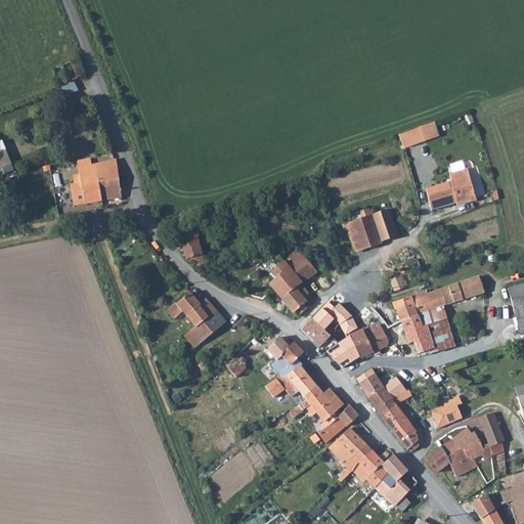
[(62,85),(66,93),(78,89),(75,80),(62,85)]
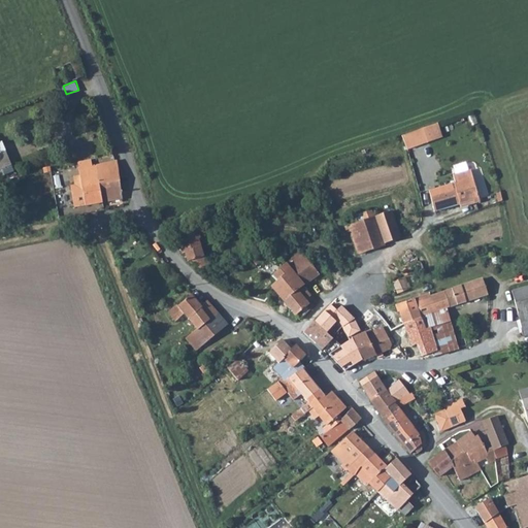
[(425,140),(422,128),(401,134),(405,145),(425,140)]
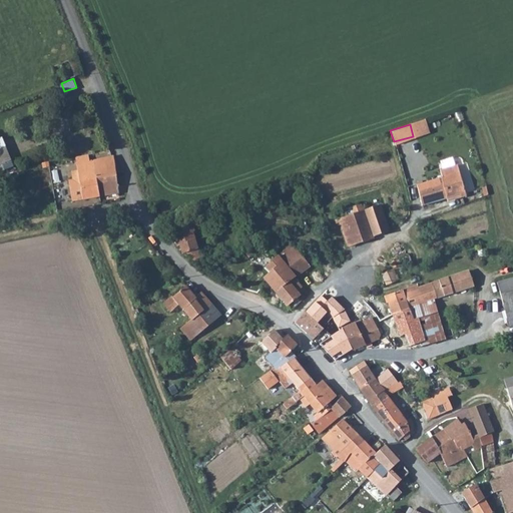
[(3,136),(0,136),(0,171),(15,165),(3,136)]
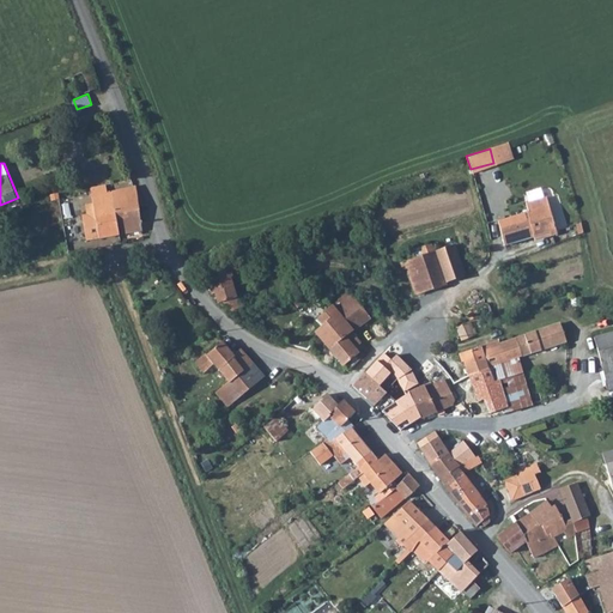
[(114,214),(137,210),(133,187),(109,192),(111,205),(114,214)]
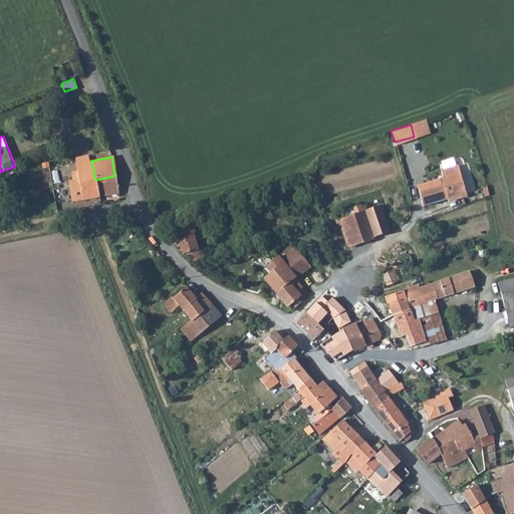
[(72,201),(98,196),(95,180),(93,172),(91,161),(87,161),(75,163),(76,171),(78,179),(71,180),(68,180),(72,201)]
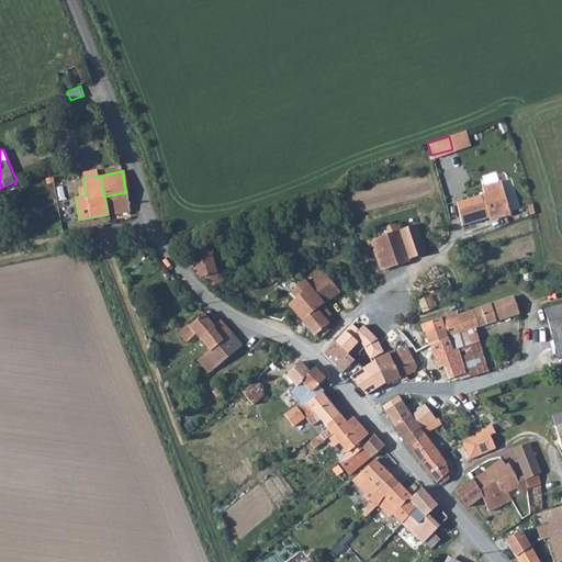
[(503,188),(457,202),(464,225),(505,212),(506,214),(512,213),(503,188)]
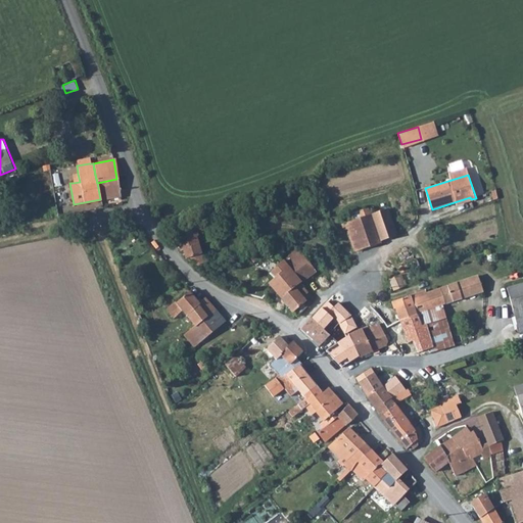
[(97,183),(100,199),(121,196),(116,179),(97,183)]
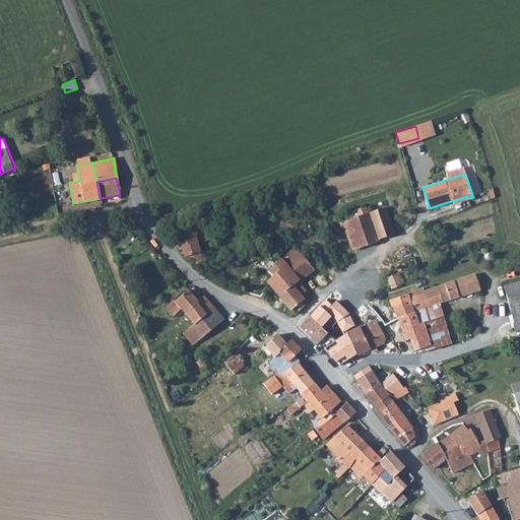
[(371,215),(379,238),(393,233),(385,209),(371,215)]
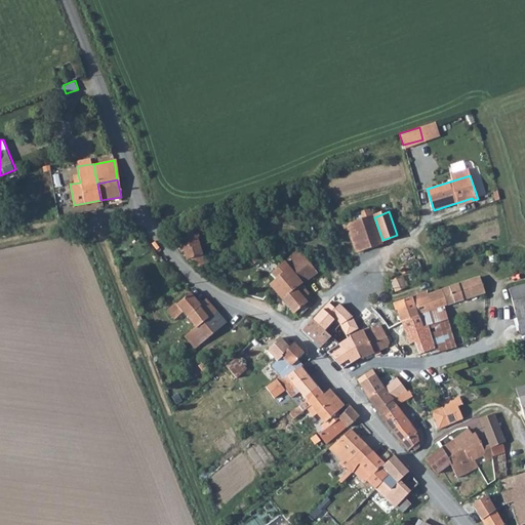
[(373,215),(348,224),(358,252),(384,243),(382,240),(374,217),(373,215)]
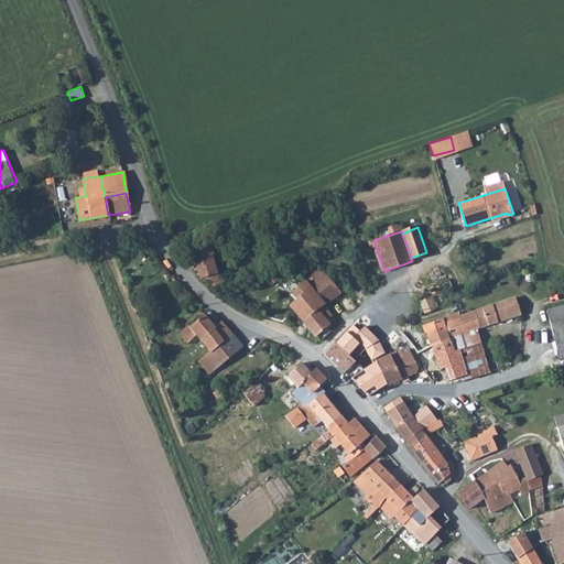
[(208,242),(190,248),(198,273),(201,272),(203,279),(209,278),(219,274),(208,242)]
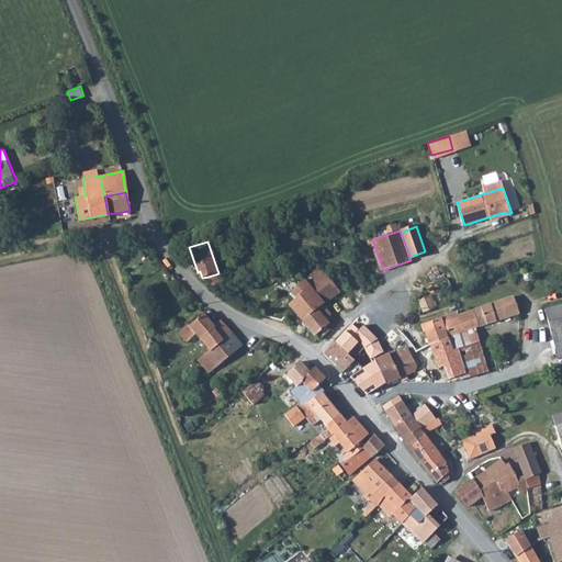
[(330,280),(322,269),(306,281),(312,288),(315,292),(330,280)]
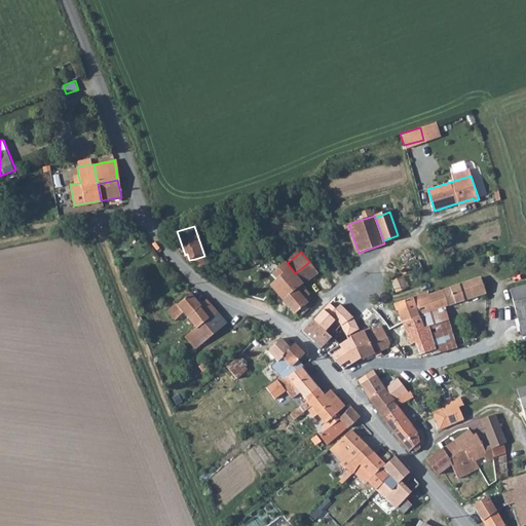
[(195,259),(198,269),(199,270),(208,267),(204,256),(195,259)]
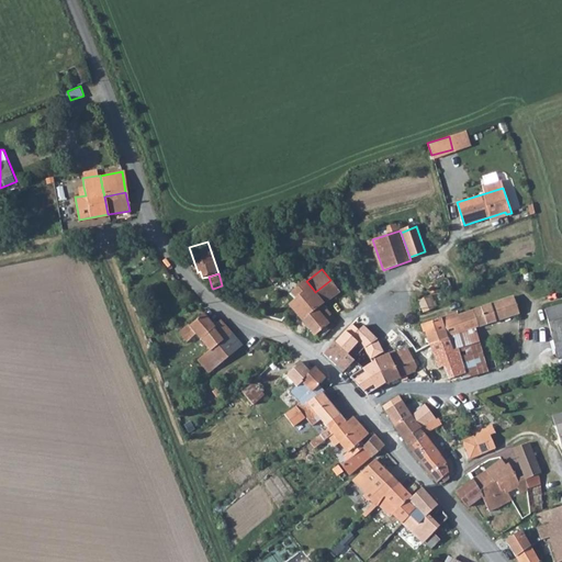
[(281,277),(277,273),(271,278),(276,283),(280,280),(280,278),(281,277)]
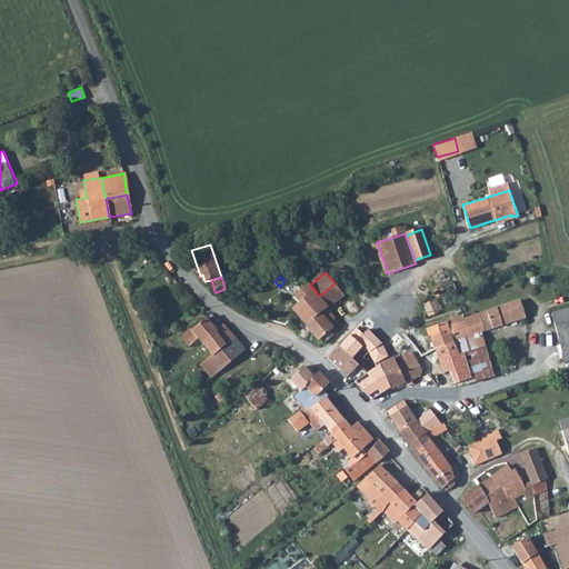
[(346,297),(335,283),(319,296),(330,309),(346,297)]
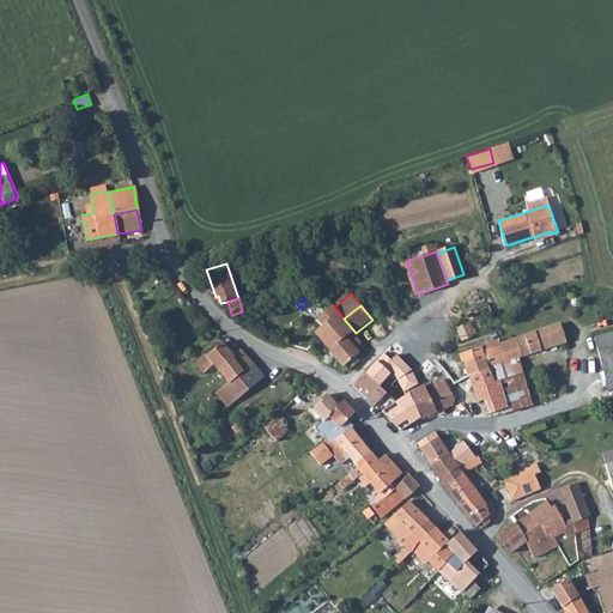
[(334,307),(316,321),(322,327),(340,314),(334,307)]
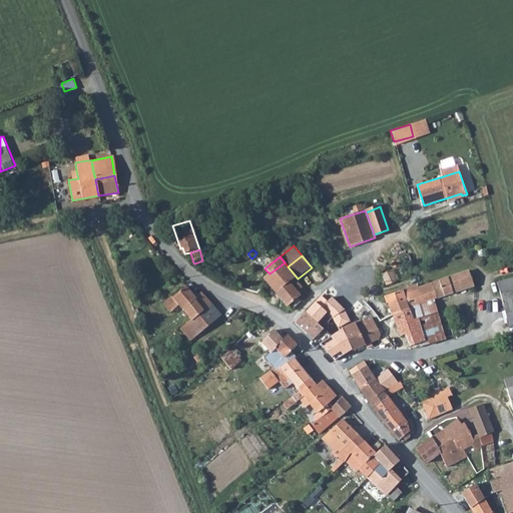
[(285,263),(270,274),(264,278),(267,281),(275,290),(289,307),(294,303),(298,307),(304,302),(302,299),(304,298),(304,292),(302,290),(304,289),(296,280),(298,279),(288,267),(285,263)]
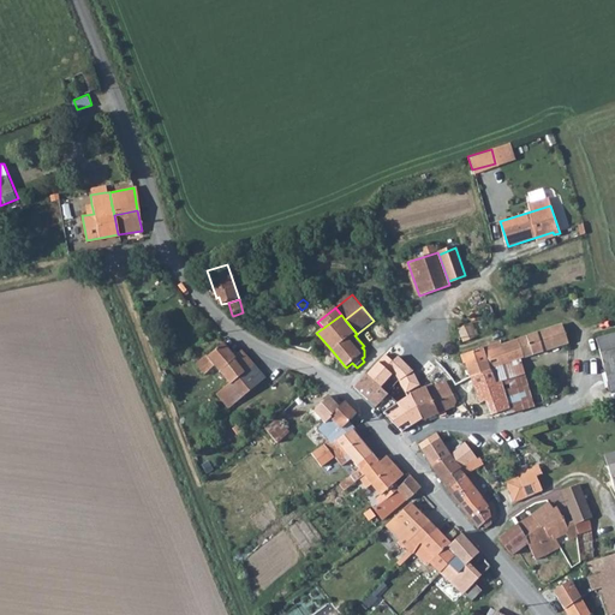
[(478,335),(471,322),(465,324),(472,338),(478,335)]
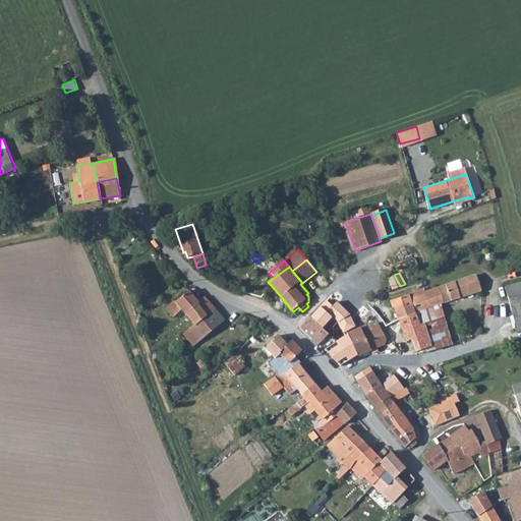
[(473,273),(439,286),(444,302),(461,296),(481,288),(477,277),(476,273),(473,273)]
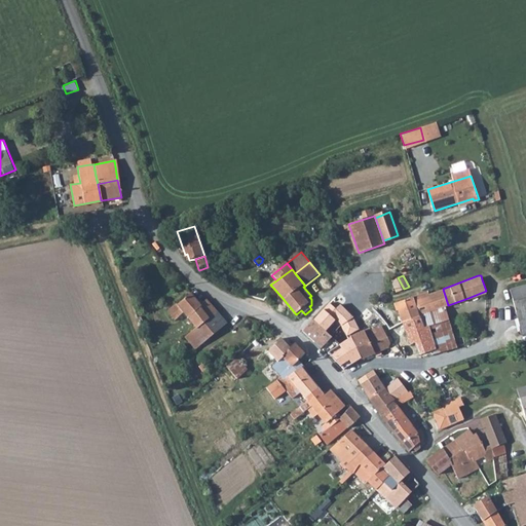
[(525,284),(524,285),(510,288),(521,332),(525,330),(525,284)]
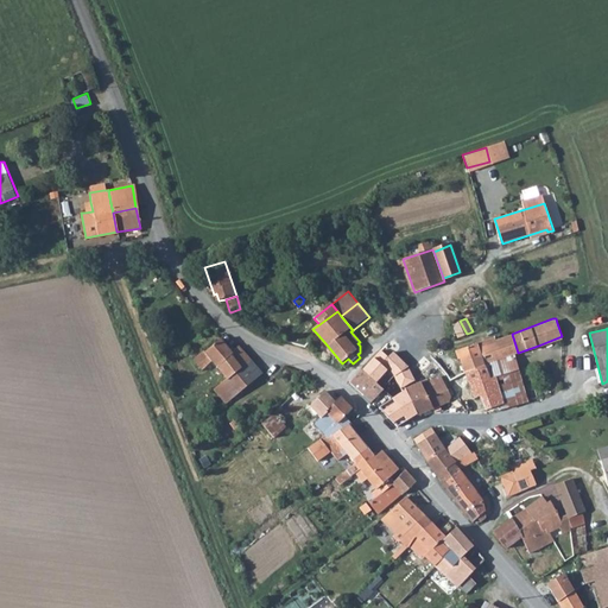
[(309,344),(316,352),(325,343),(316,333),(309,344)]
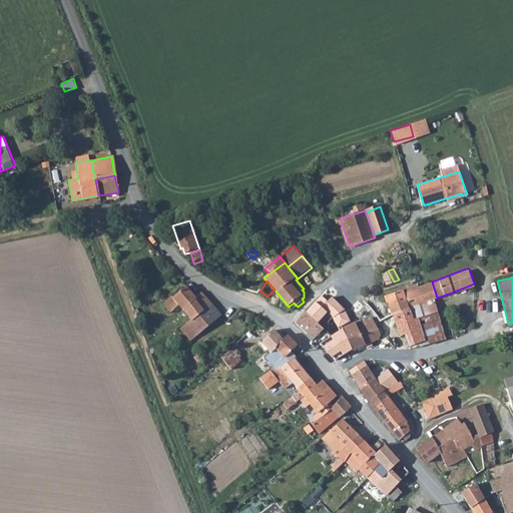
[(437,298),(432,282),(419,287),(424,302),(434,299),(437,298)]
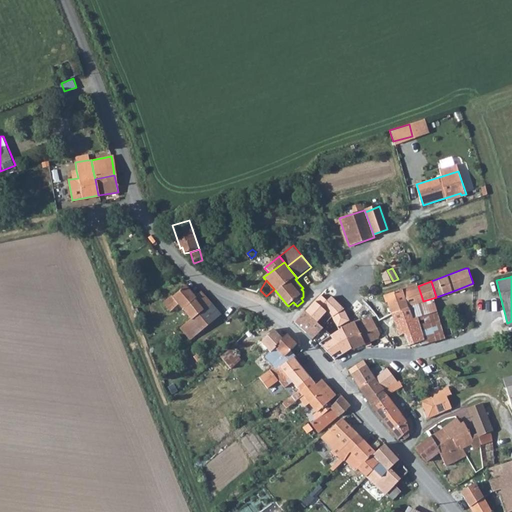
[(186,285),(174,295),(172,294),(163,301),(170,311),(174,309),(178,314),(180,313),(183,316),(187,314),(190,319),(180,327),(190,339),(220,314),(201,291),(195,296),(186,285)]
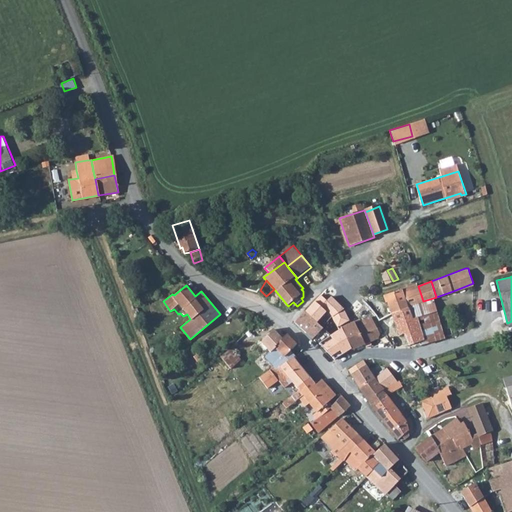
[(423,301),(418,286),(404,291),(407,301),(409,307),(423,301)]
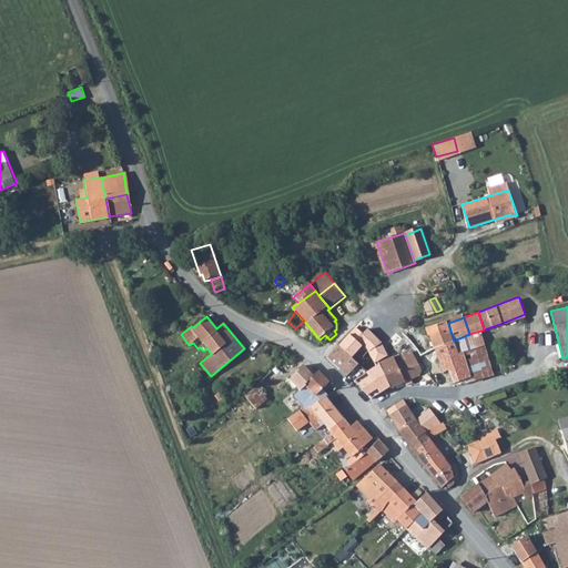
[(452,334),(448,323),(447,321),(426,327),(427,333),(425,334),(426,337),(432,335),(434,340),(437,338),(452,334)]
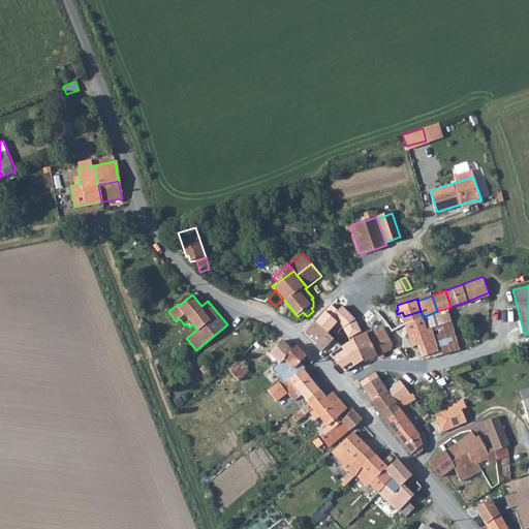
[(333,305),(327,311),(338,322),(345,316),(333,305)]
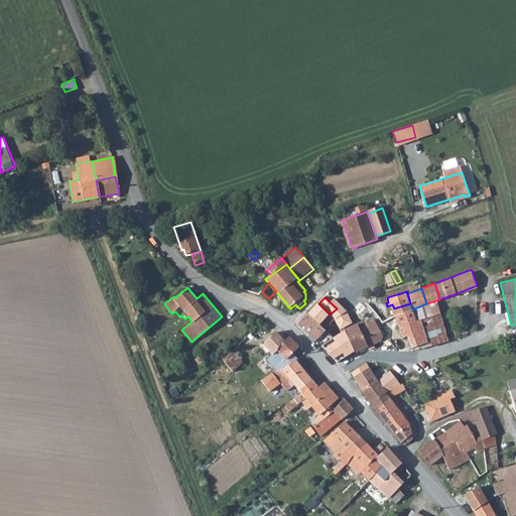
[(436,300),(426,303),(412,309),(413,310),(417,321),(430,316),(431,318),(440,315),(436,300)]
